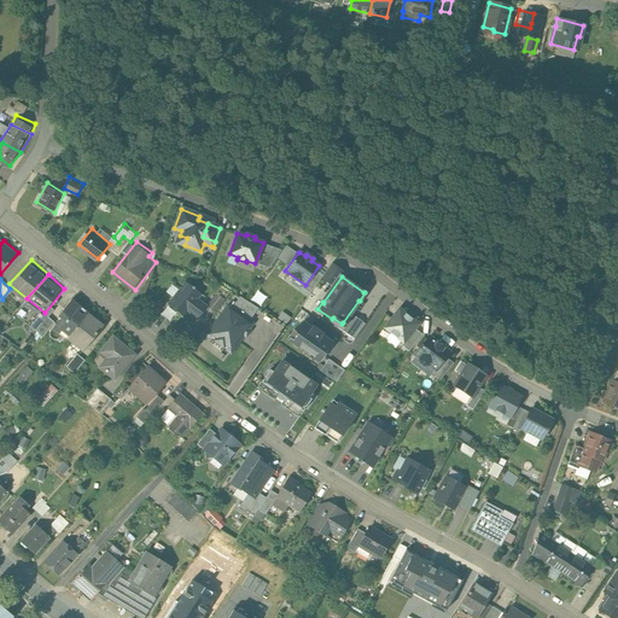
[(200,314),(207,307),(197,299),(200,295),(200,293),(193,289),(194,287),(192,286),(192,287),(185,281),(167,304),(184,318),(187,313),(197,320),(200,315),(200,314)]
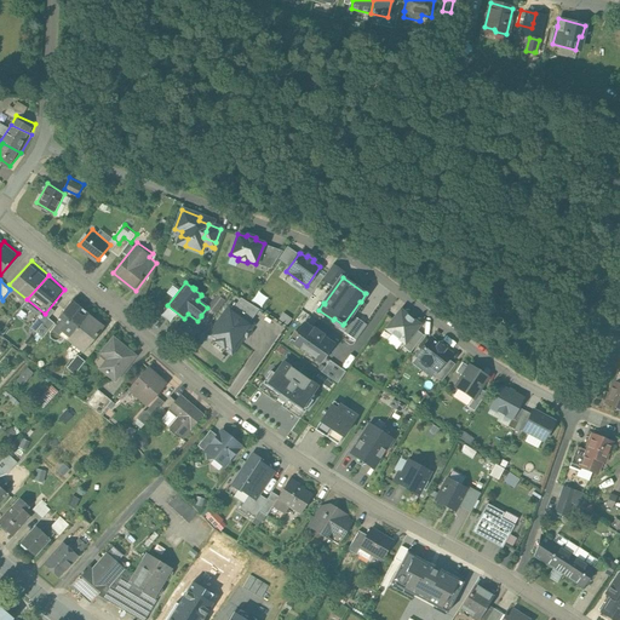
[(218,296),(210,308),(216,313),(225,300),(218,296)]
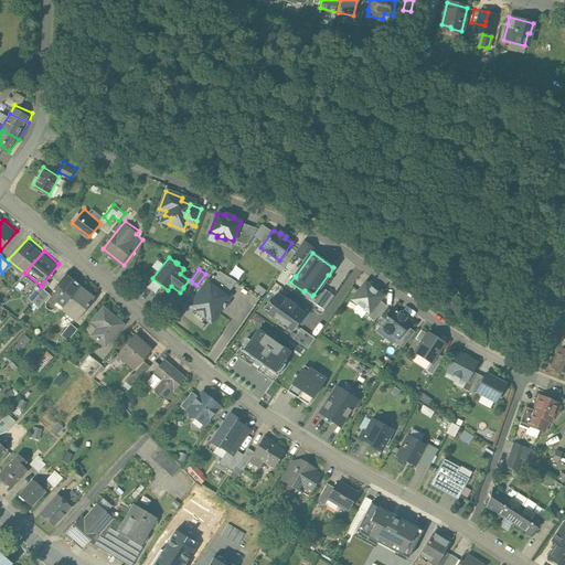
[(81,283),(66,272),(53,284),(57,287),(49,298),(62,307),(81,283)]
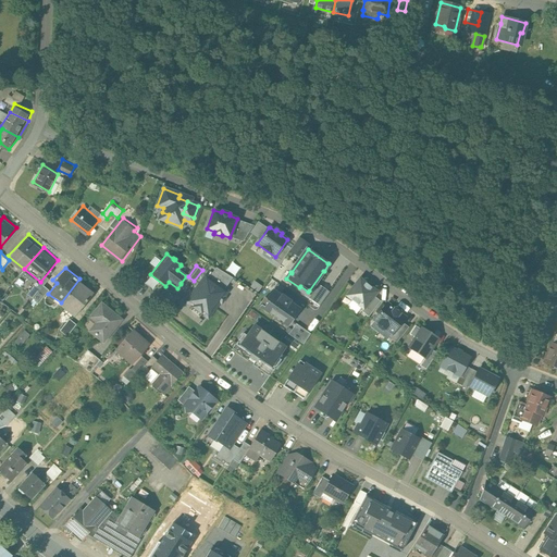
[(226,292),(206,276),(186,302),(193,307),(189,310),(198,317),(201,313),(208,318),(226,292)]
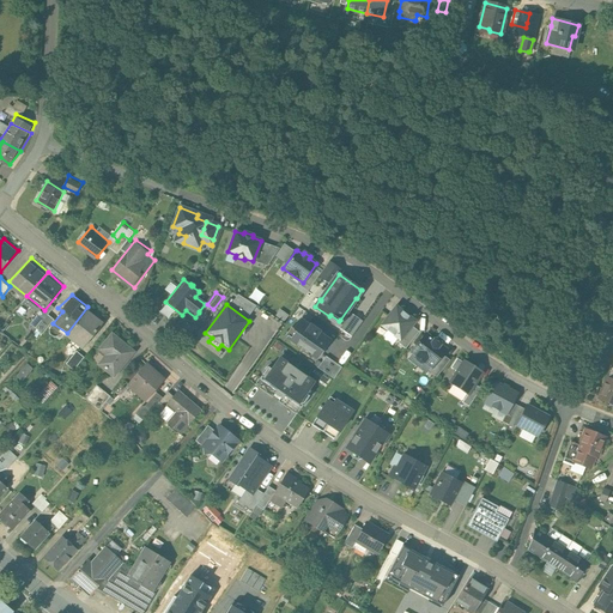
[(84,346),(105,320),(87,307),(67,333),(84,346)]
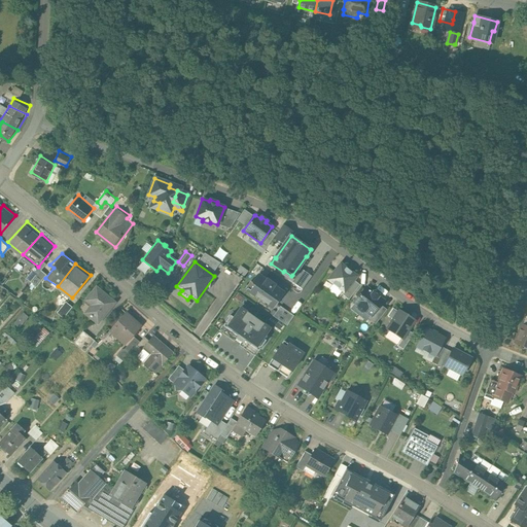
[(356,276),(341,264),(327,280),(342,290),(344,292),(356,276)]
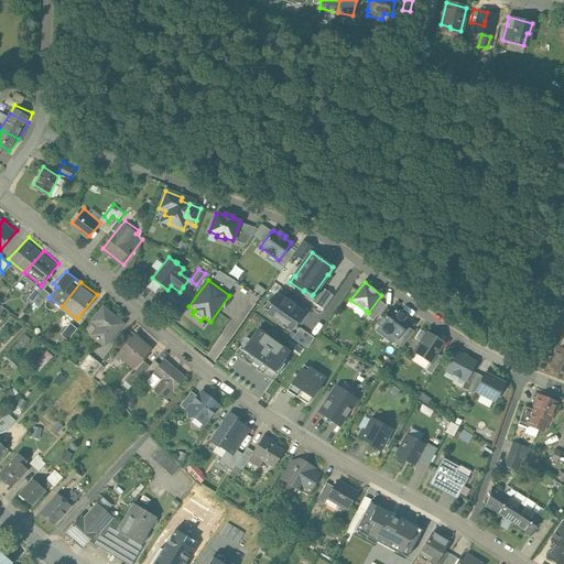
[(302,293),(307,297),(312,301),(314,297),(304,290),(302,293)]
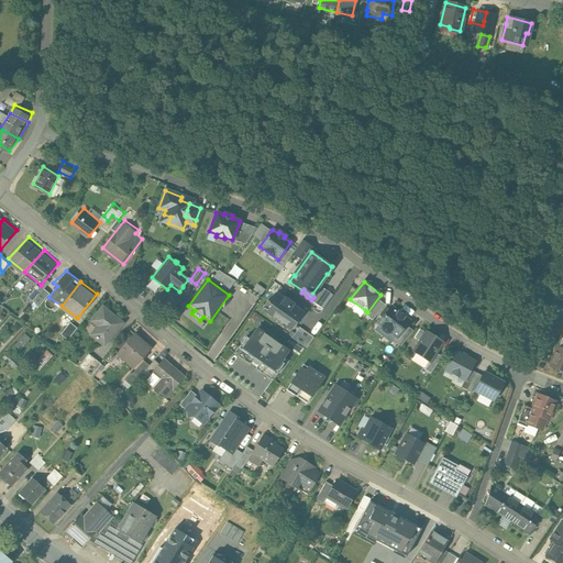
[(293,305),(284,299),(283,299),(275,294),(264,310),(288,328),(288,327),(290,329),(293,327),(302,313),(291,306),(293,305)]
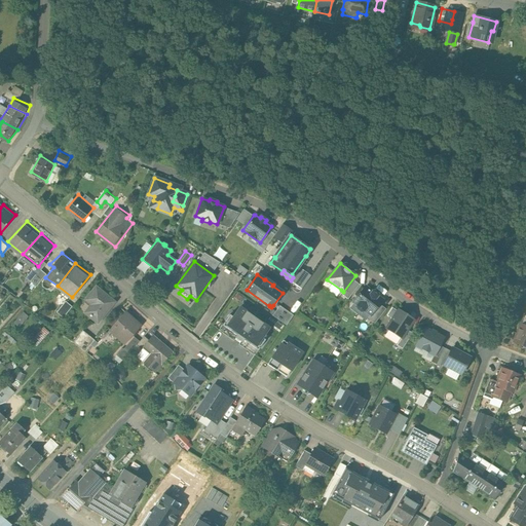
[(118,300),(98,283),(84,296),(90,301),(83,308),(99,323),(118,300)]
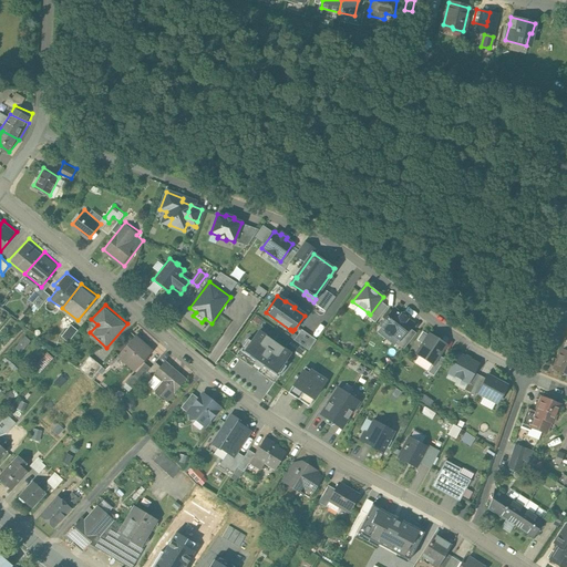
[(385,317),(384,317),(378,326),(405,347),(418,331),(405,322),(408,319),(392,308),(385,317)]
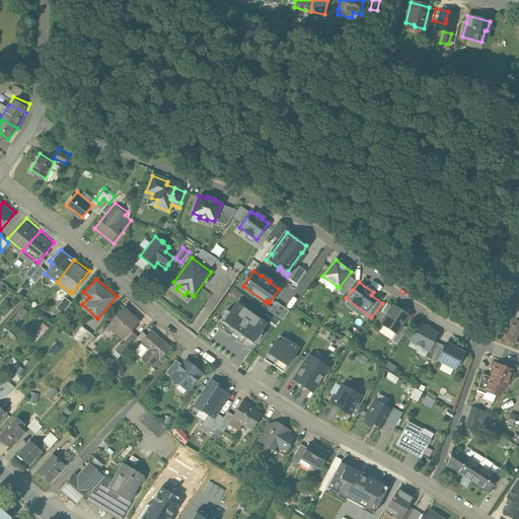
[(65,311),(73,301),(66,295),(58,305),(65,311)]
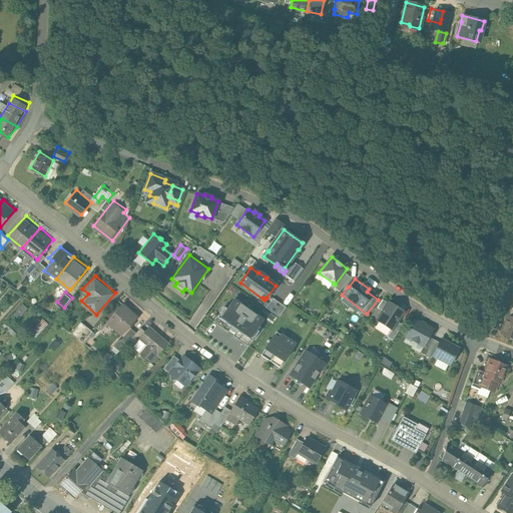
[(272,298),(266,308),(280,316),(286,306),(272,298)]
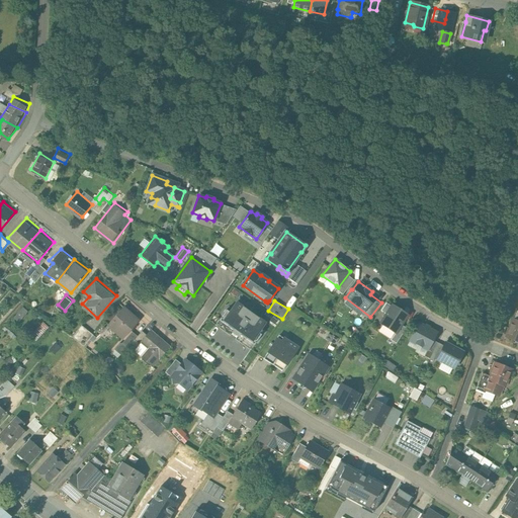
[(243,329),(252,335),(257,339),(260,335),(257,332),(264,323),(242,308),(236,303),(229,312),(226,310),(223,315),(237,325),(232,332),(233,333),(238,336),(243,329)]
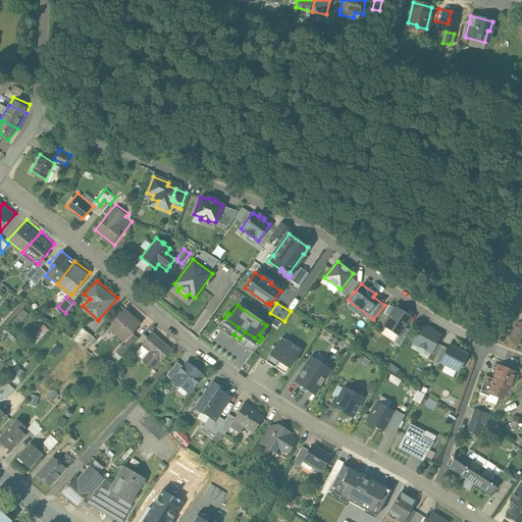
[(404,313),(396,308),(395,307),(395,309),(388,306),(384,313),(389,316),(383,325),(399,335),(409,319),(403,314),(404,313)]
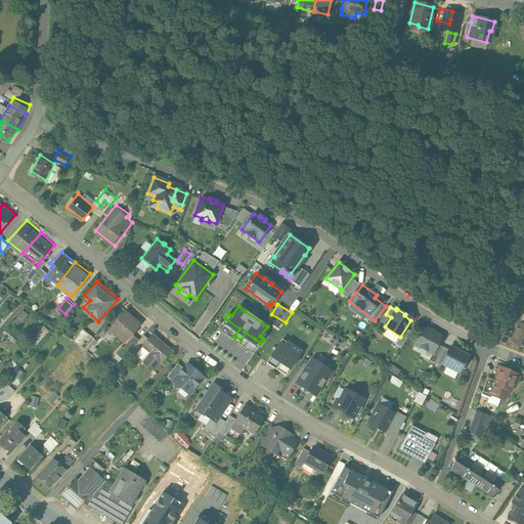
[(144,322),(128,308),(106,325),(124,342),(144,322)]
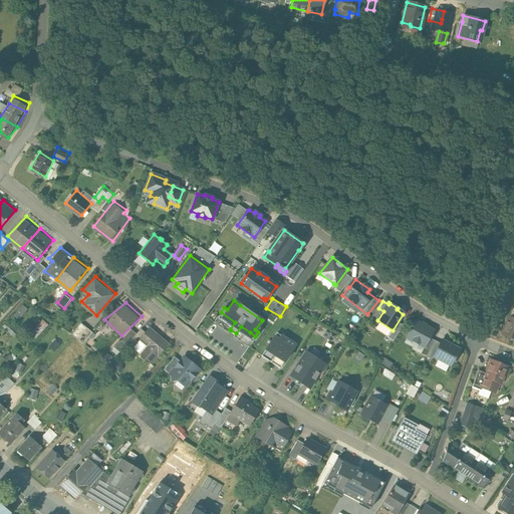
[(22,305),(13,316),(17,320),(27,309),(22,305)]
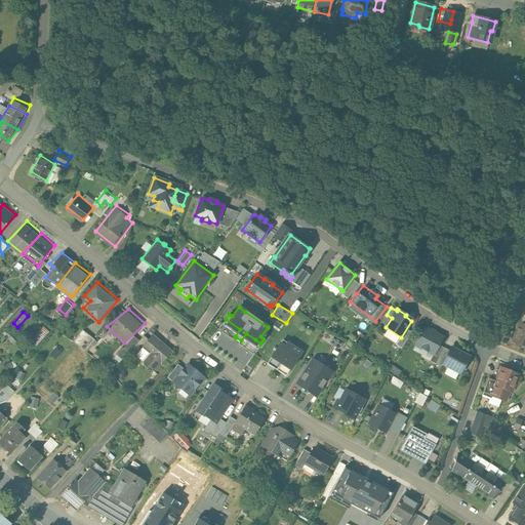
[(240,329),(233,324),(226,319),(221,325),(236,335),(240,329)]
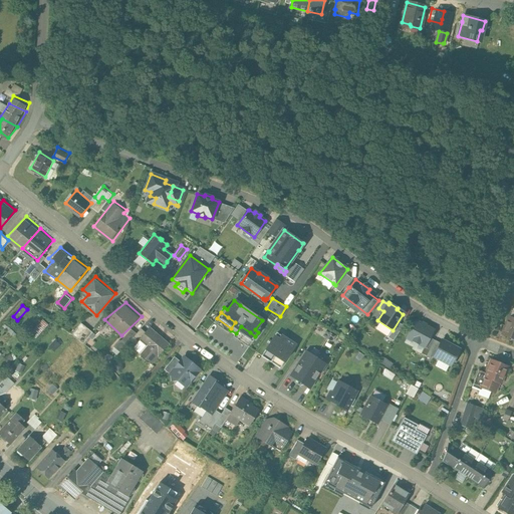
[(513,313),(510,312),(502,332),(513,336),(513,313)]
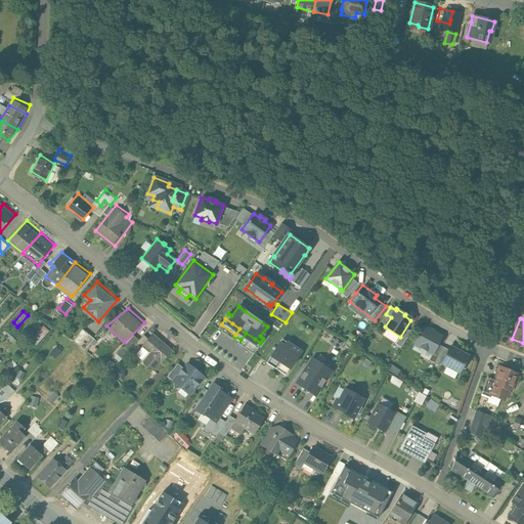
[(235,335),(223,325),(221,324),(217,329),(232,340),(234,337),(234,336),(235,335)]
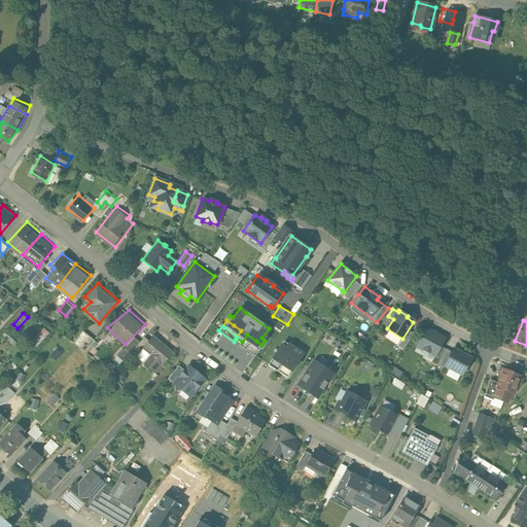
[(29,344),(34,349),(35,350),(37,348),(35,346),(47,332),(42,328),(29,344)]
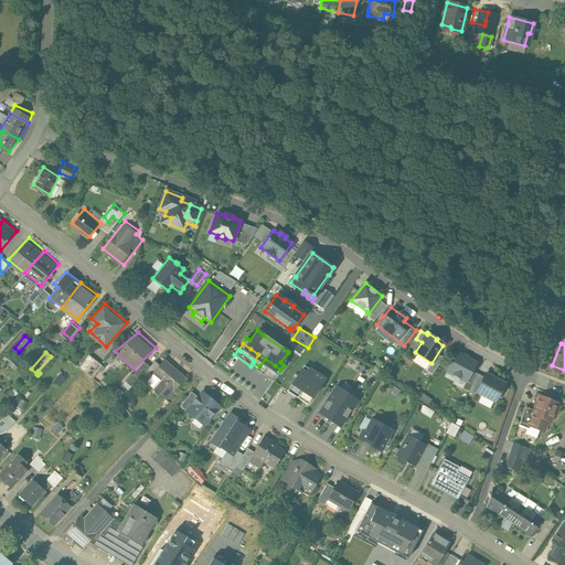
[(104,364),(91,353),(78,365),(93,376),(104,364)]
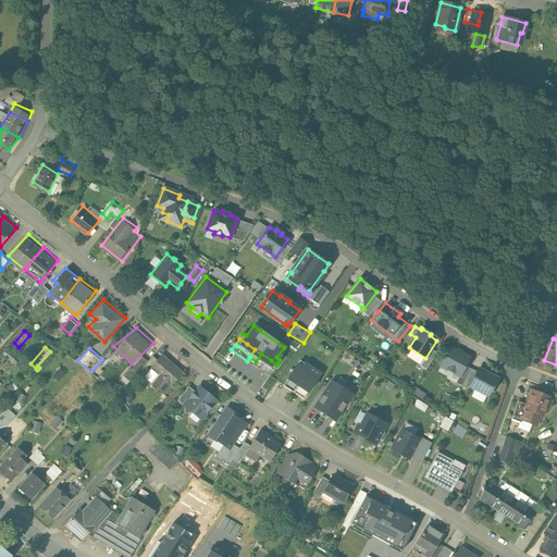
[(459,375),(467,362),(467,361),(469,358),(450,348),(441,366),(459,375)]
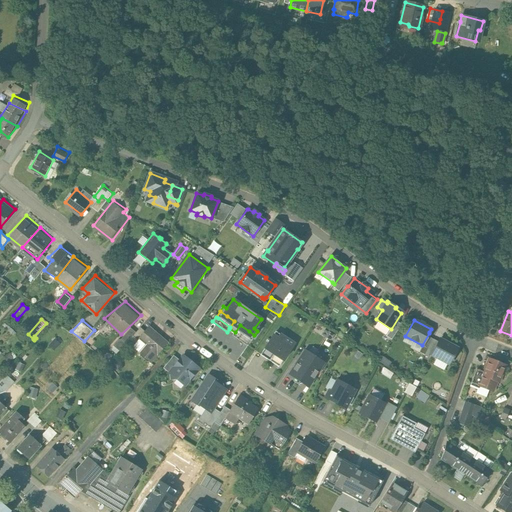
[(391,339),(400,326),(401,324),(396,321),(391,329),(390,329),(386,336),(391,339)]
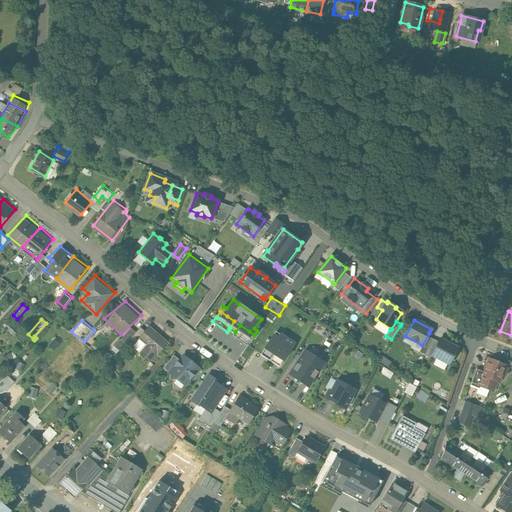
[(145,342),(140,348),(152,360),(170,340),(151,324),(140,337),(145,342)]
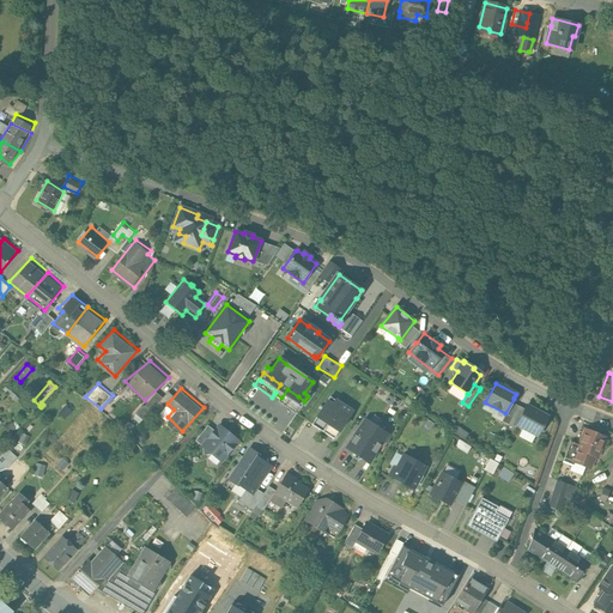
[(283,396),(290,401),(299,408),(304,401),(287,389),(283,396)]
